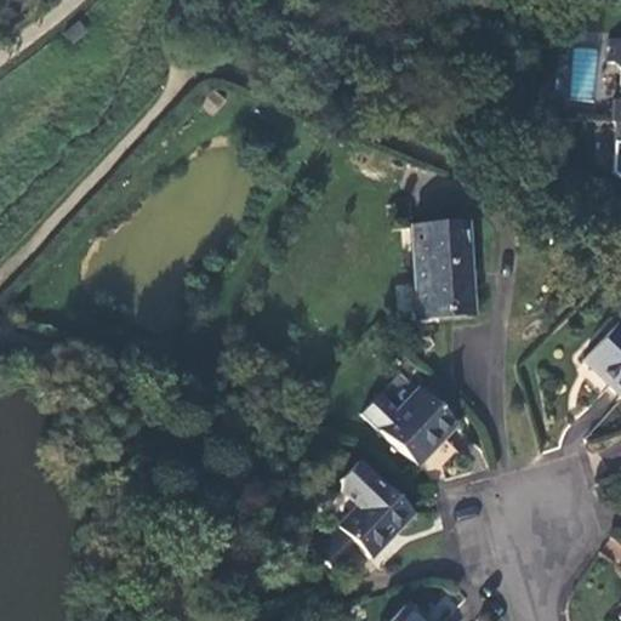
[(79,22),(63,34),(72,45),(87,33),(79,22)]
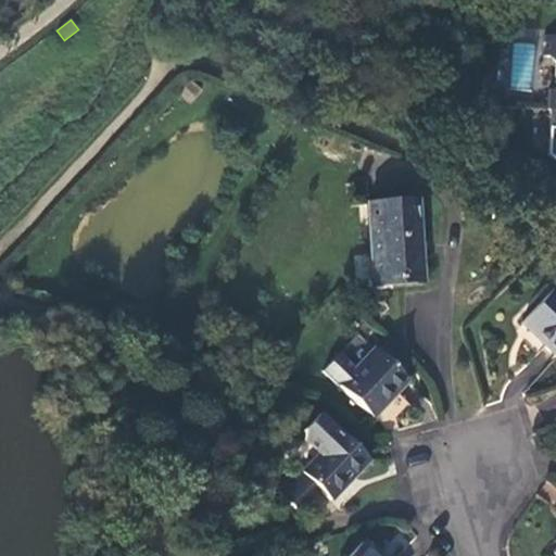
[(547,92),(545,110),(555,110),(555,37),(544,37),(543,58),(548,58),(555,65),(554,92),(547,92)]
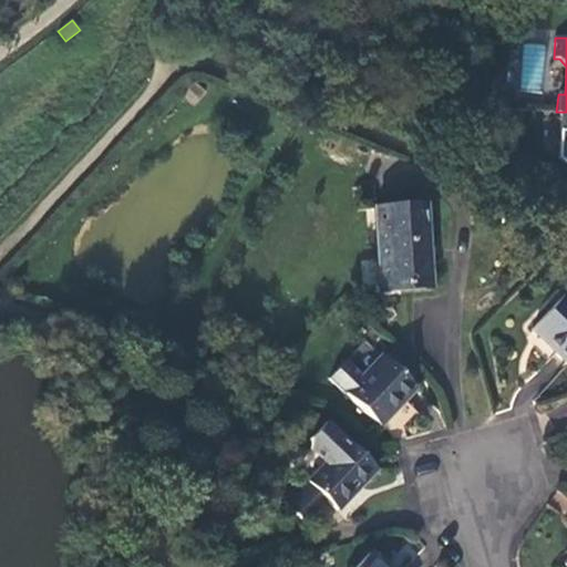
[(431,285),(425,204),(377,207),(382,289),(431,285)]
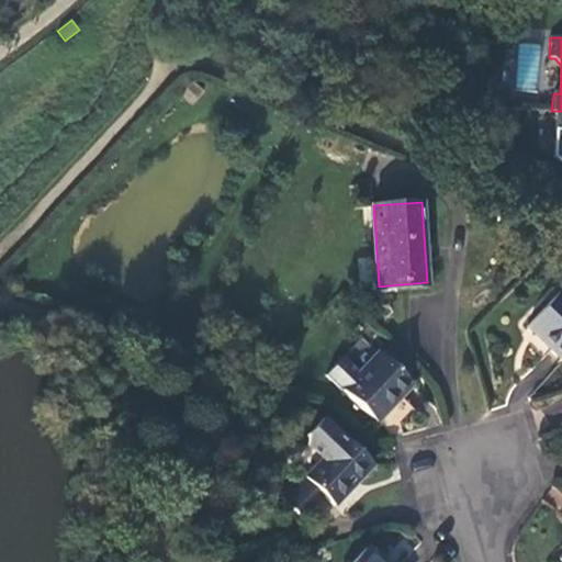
[(561,295),(559,293),(527,326),(561,359),(561,295)]
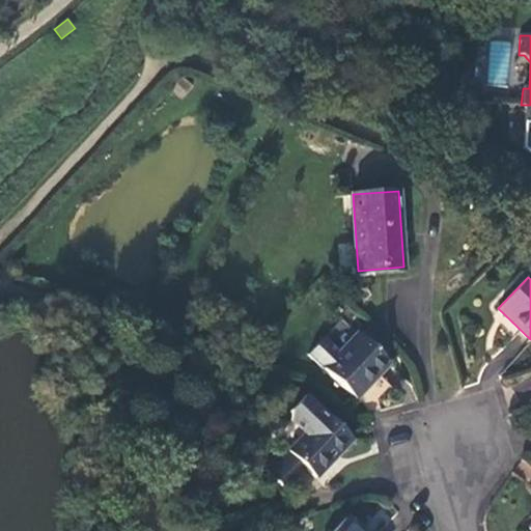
[(355,398),(389,363),(358,332),(324,368),(355,398)]
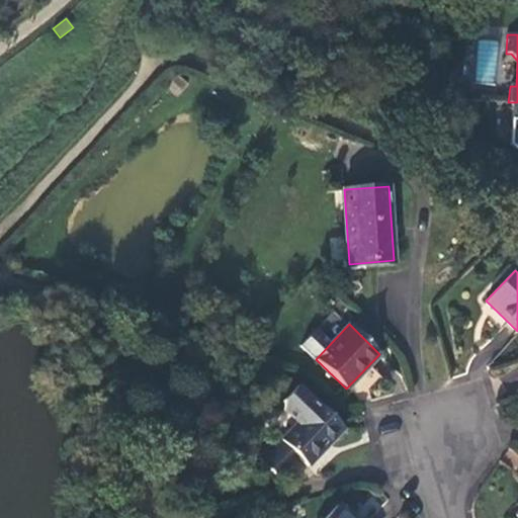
[(283,410),(296,424),(316,403),(299,387),(284,396),(283,410)]
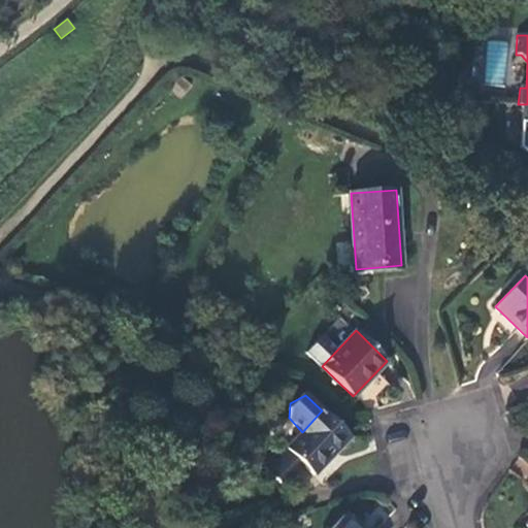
[(336,453),(352,436),(323,410),(322,410),(302,432),(286,450),(282,447),(276,452),(263,466),(284,486),(302,467),(314,476),(336,453)]
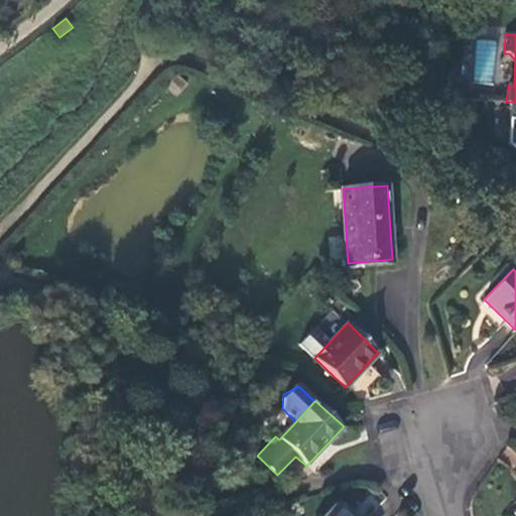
[(350,515),(336,502),(323,515),(350,515)]
